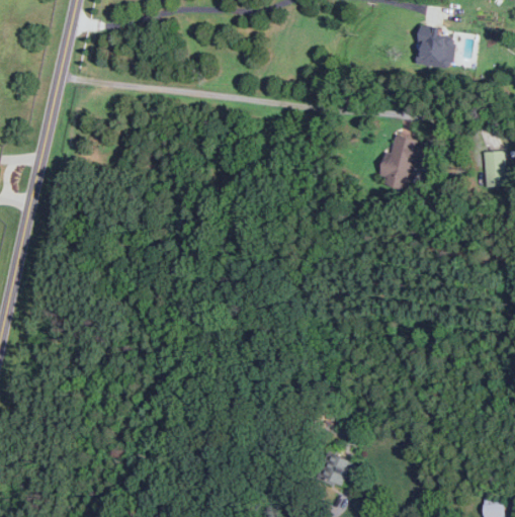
[(441,28),(421,25),(419,44),(424,45),(422,57),(418,57),(417,63),(425,64),(425,65),(451,69),(455,37),(440,35),(441,28)]
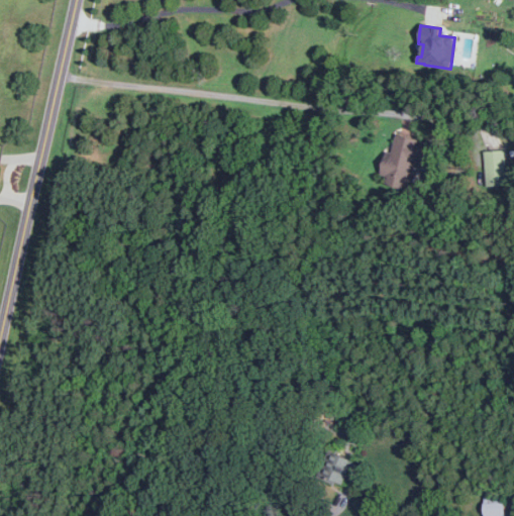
[(380,176),(387,177),(385,186),(407,190),(412,166),(423,168),(429,141),(395,134),(391,152),(385,151),(380,176)]
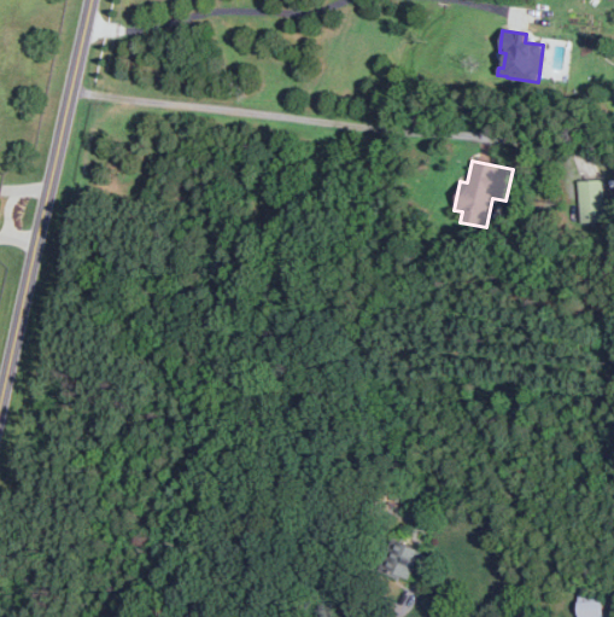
[(577,181),(578,222),(613,221),(613,199),(602,199),(602,180),(577,181)]
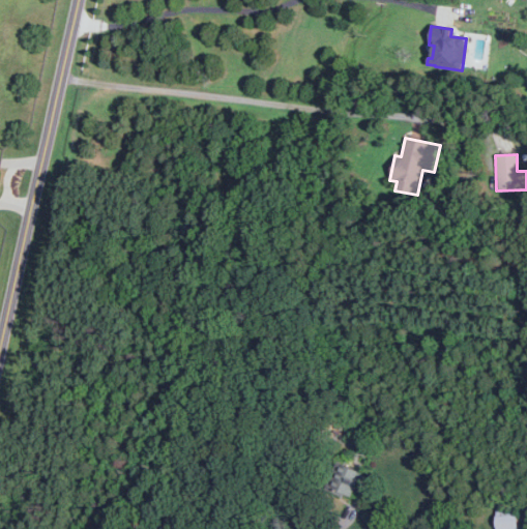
[(363,475),(342,465),(330,488),(352,499),(363,475)]
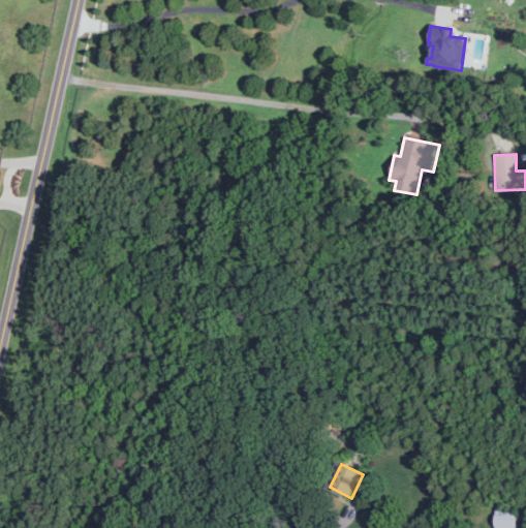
[(516,527),(517,509),(494,509),(494,527),(516,527)]
